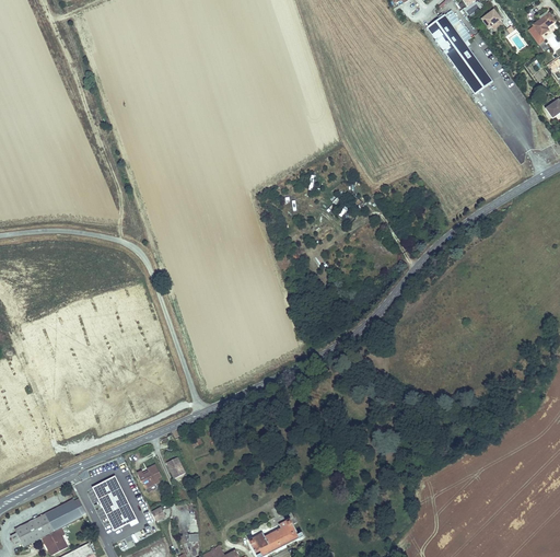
[(479,0),(467,8),(470,12),(483,4),(481,0),(479,0)]
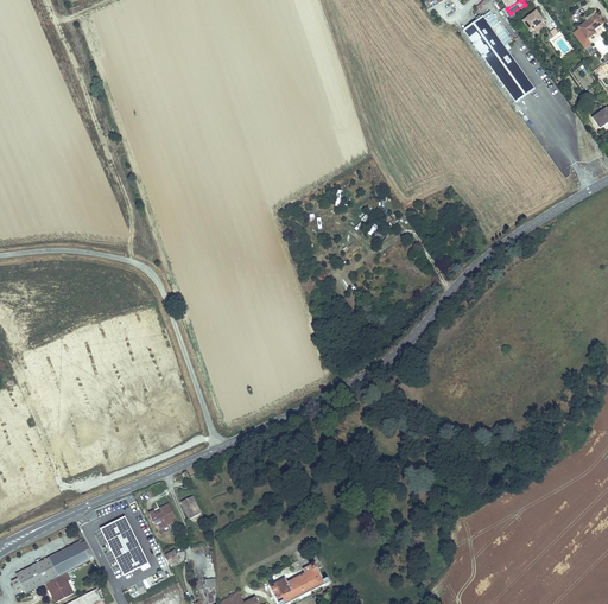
[(536,7),(521,18),(529,29),(533,26),(537,31),(546,24),(542,20),(543,18),(538,12),(536,7)]
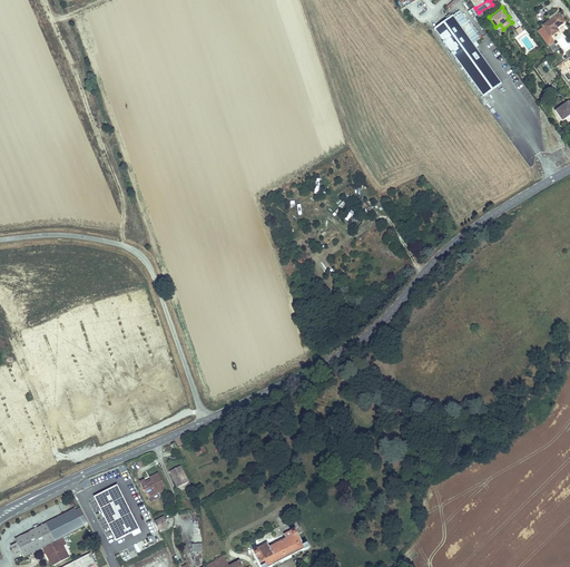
[(558,12),(538,28),(548,42),(556,39),(551,33),(558,29),(556,27),(564,20),(558,12)]
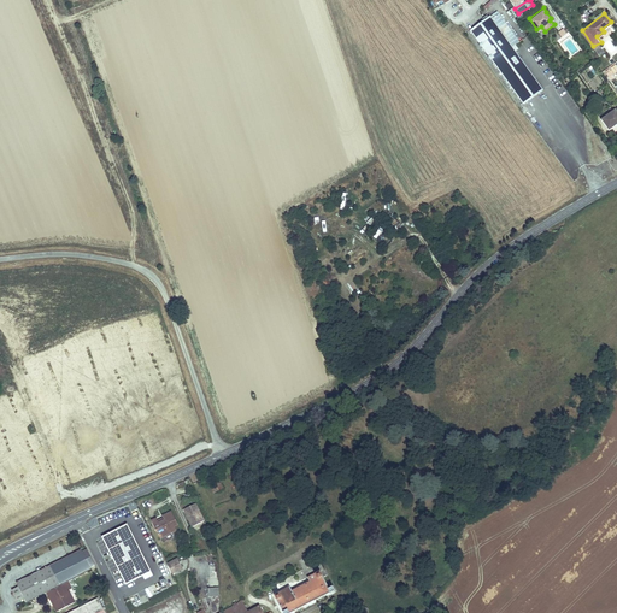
[(483,21),(470,30),(524,104),(542,89),(489,16),(487,18),(486,16),(482,19),(483,21)]
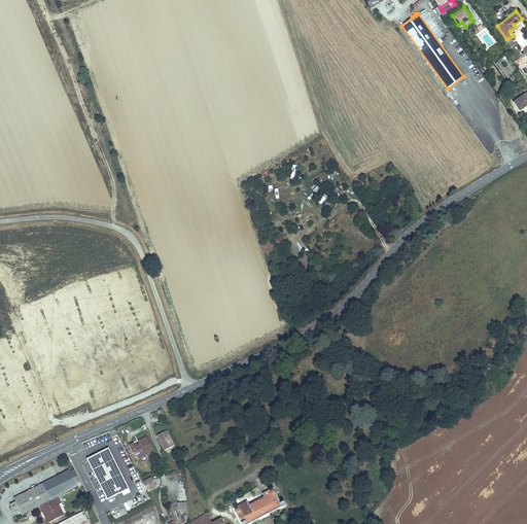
[(526,51),(517,59),(520,64),(526,59),(526,51)]
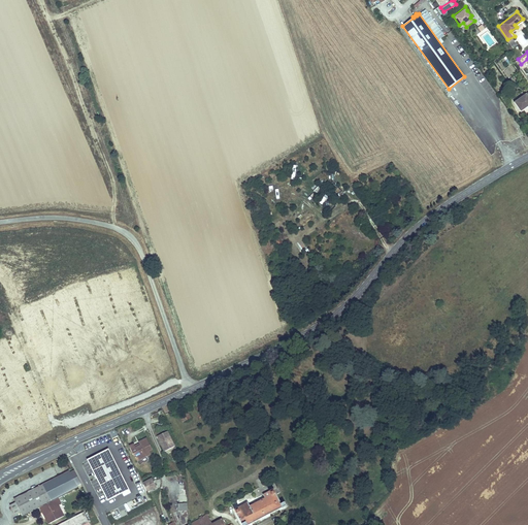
[(527,95),(526,93),(514,102),(521,110),(527,104),(527,98),(527,97),(527,95)]
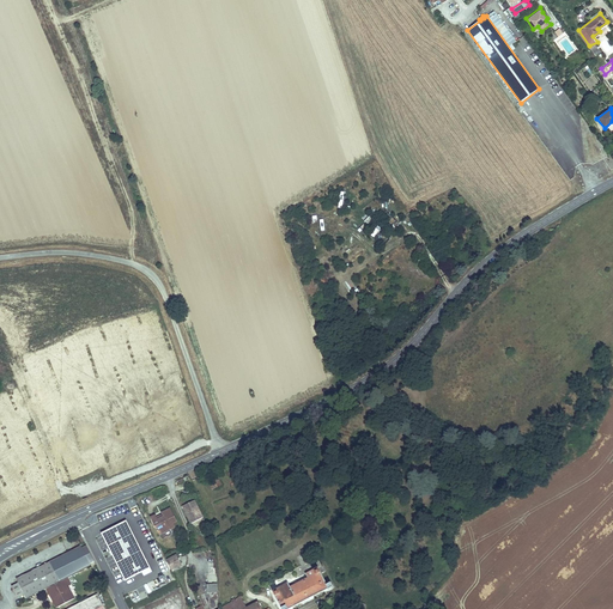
[(218,477),(211,481),(214,487),(222,483),(218,477)]
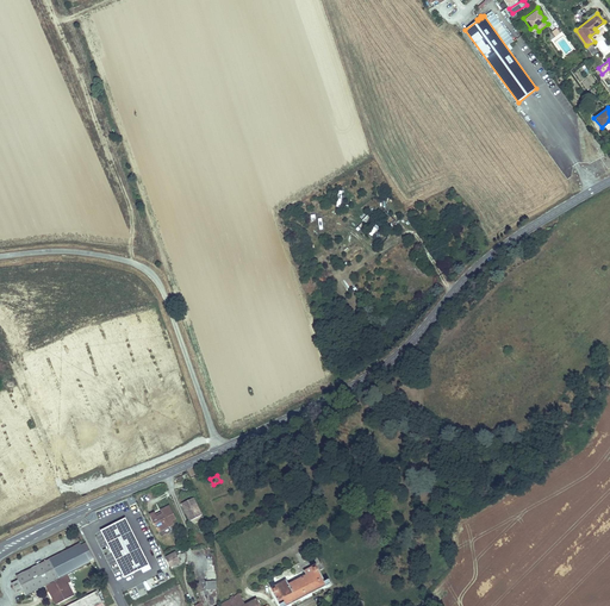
[(191,495),(179,500),(187,518),(199,512),(191,495)]
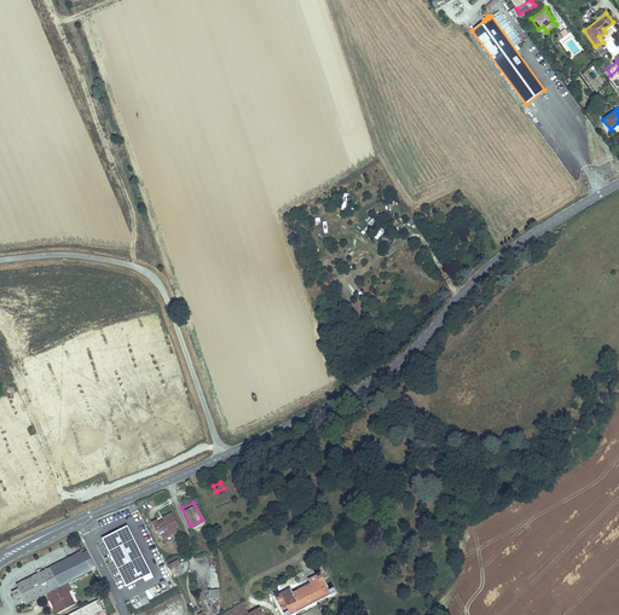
[(155,518),(149,521),(158,538),(174,529),(173,526),(175,524),(169,512),(161,516),(162,520),(156,522),(155,518)]
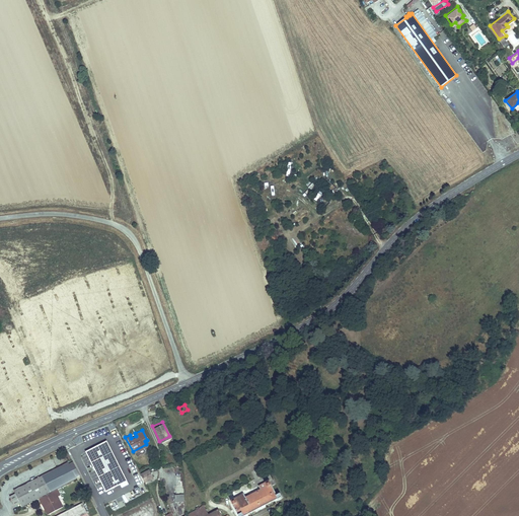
[(106,439),(86,450),(105,489),(126,477),(106,439)]
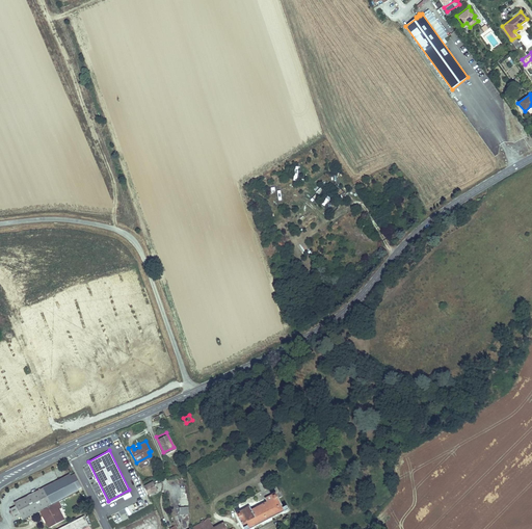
[(50,525),(64,518),(58,505),(56,506),(54,501),(78,488),(77,486),(81,484),(74,472),(71,474),(70,472),(16,499),(18,502),(11,505),(17,516),(23,512),(24,517),(42,507),(44,513),(46,512),(49,520),(48,521),(50,525)]
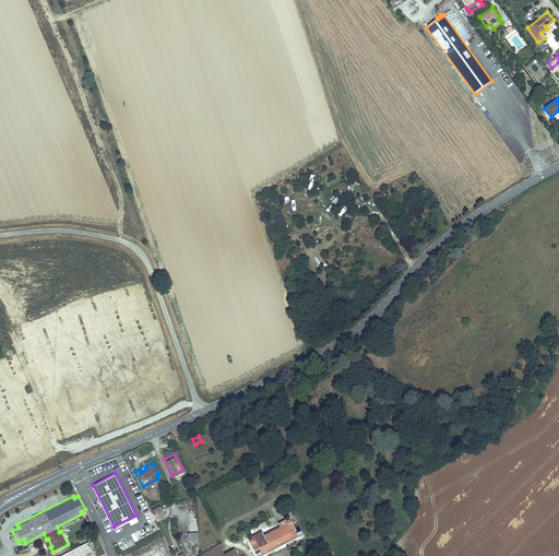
[(161,504),(152,509),(156,518),(166,513),(161,504)]
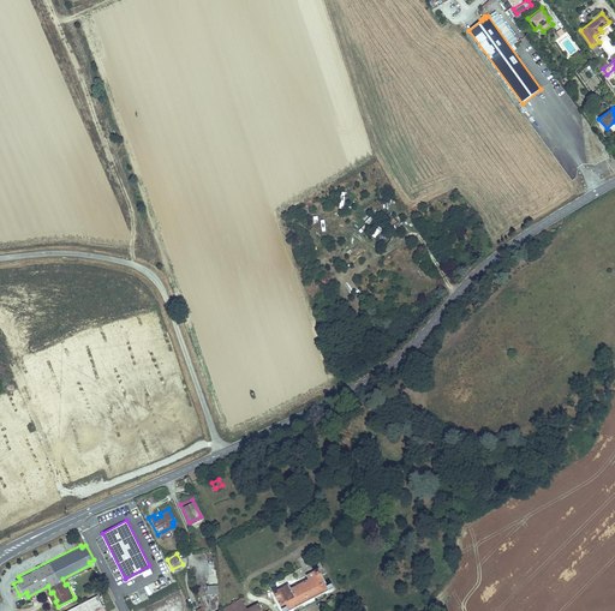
[(275,593),(285,610),(291,610),(329,592),(330,593),(335,591),(333,586),(330,587),(323,575),(327,573),(318,558),(309,563),(314,573),(315,571),(317,574),(291,588),(288,585),(275,593)]
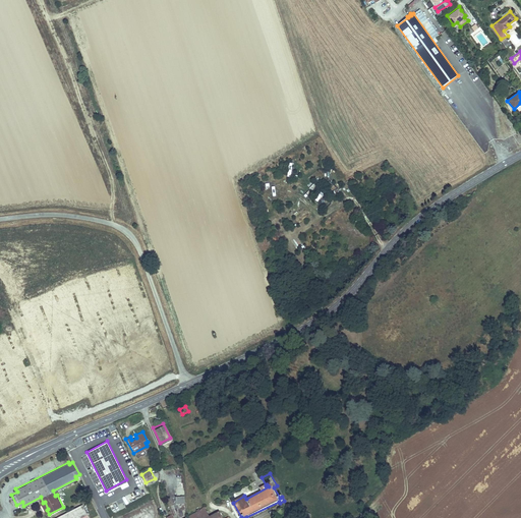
[(179,504),(187,503),(186,495),(179,496),(179,504)]
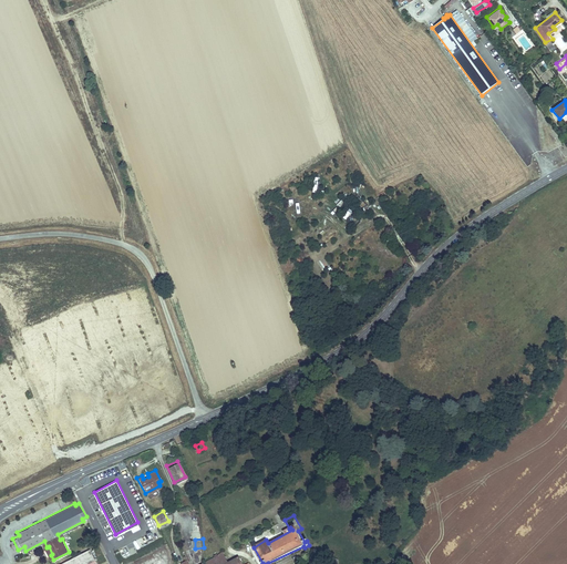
[(58,563),(98,563),(91,547),(58,563)]
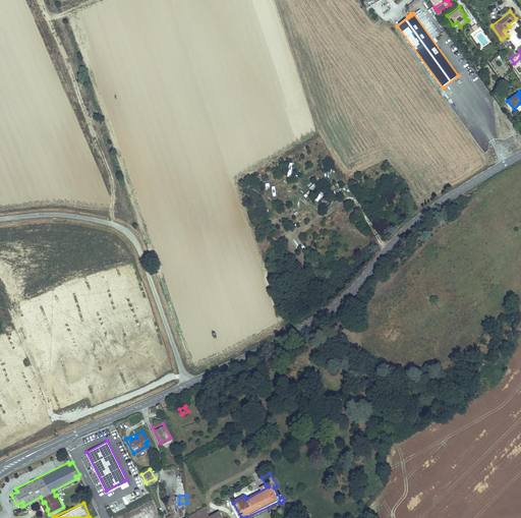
[(207,507),(188,517),(208,517),(212,516),(207,507)]
